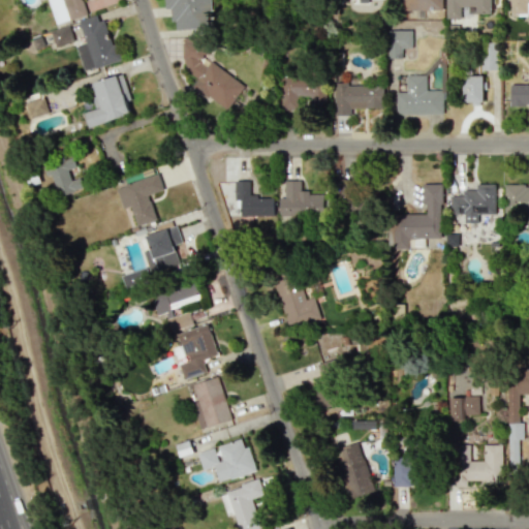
[(48,0),(55,24),(87,14),(83,0),(48,0)]
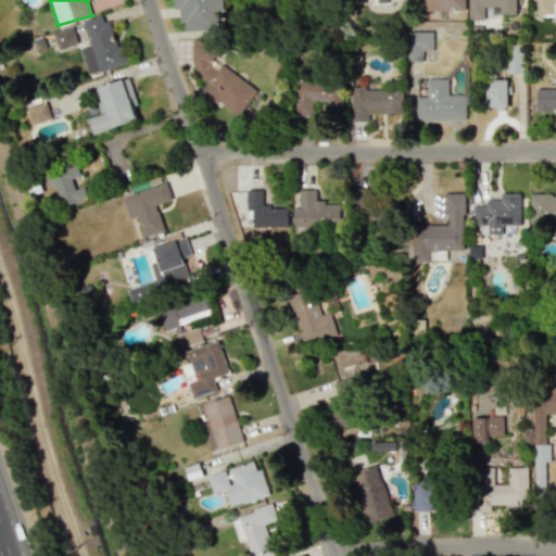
[(172,0),(173,10),(180,9),(181,32),(220,29),(218,0),(172,0)]
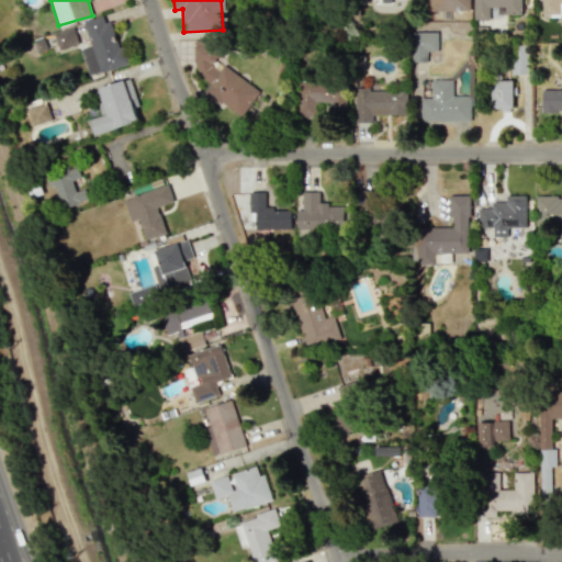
[(469,0),(423,0),(423,11),(470,10),(469,0)]
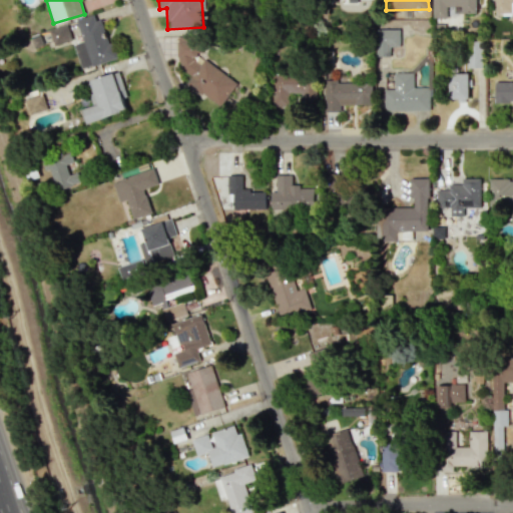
[(432,0),(432,18),(447,18),(447,6),(460,6),(460,13),(476,13),(475,0),(432,0)]
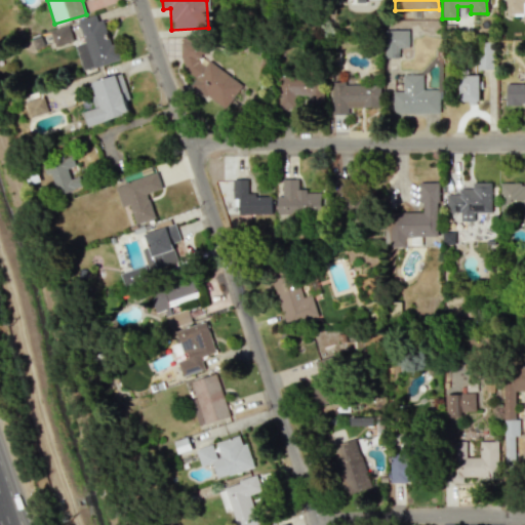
[(524,0),(506,0),(507,14),(524,14),(524,3),(524,2),(524,0)]
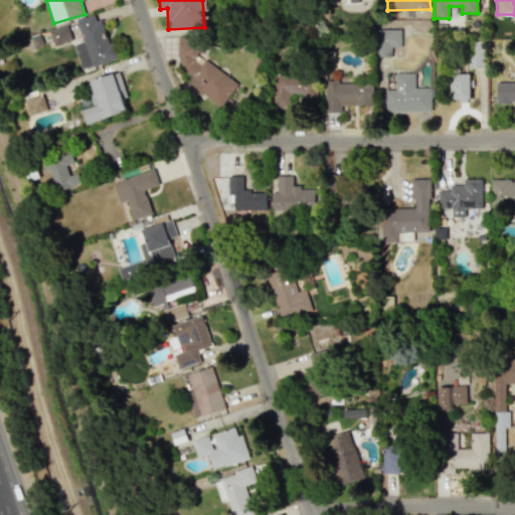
[(76,19),(82,42),(74,44),(81,69),(114,59),(100,13),(76,19)]
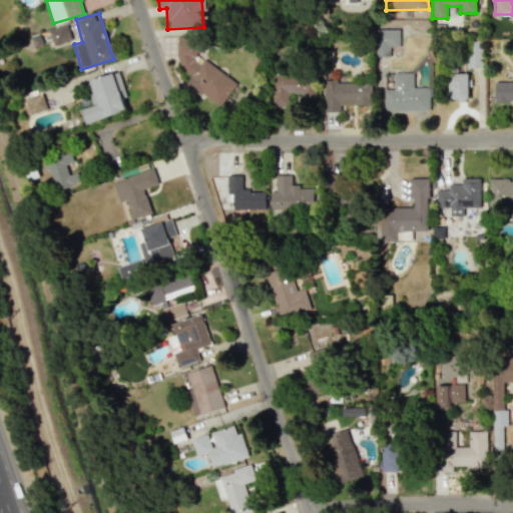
[(71,39),(66,24),(48,29),(53,45),(71,39)]
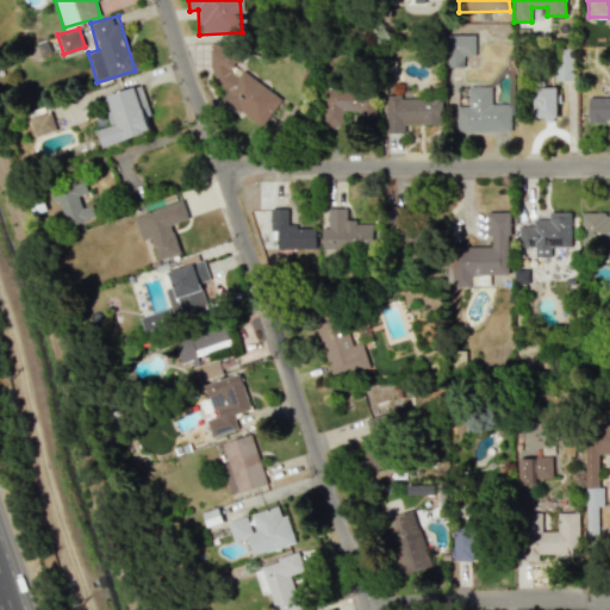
[(473,55),(474,35),(447,35),(446,66),(462,67),(462,55),(473,55)]
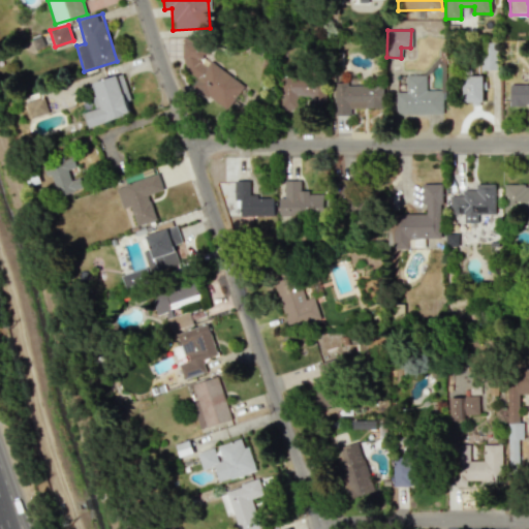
[(244,85),(204,59),(210,50),(189,36),(174,61),(198,76),(191,87),(227,110),(244,85)]
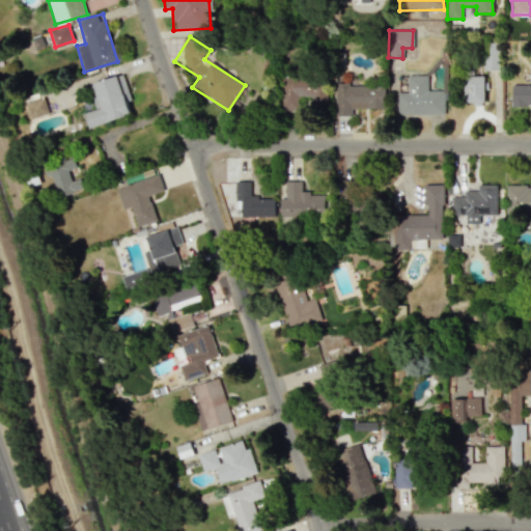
[(92,83),(101,108),(85,112),(90,127),(131,115),(127,101),(131,100),(122,74),(92,83)]
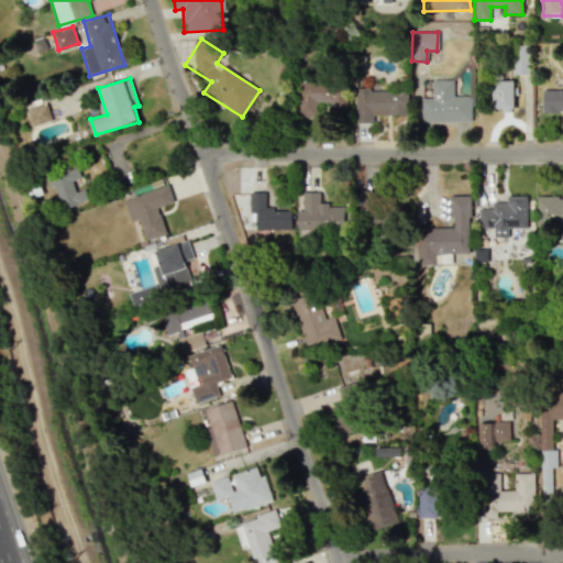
[(297,80),(298,118),(317,118),(317,102),(331,101),(331,110),(348,110),(346,79),(297,80)]
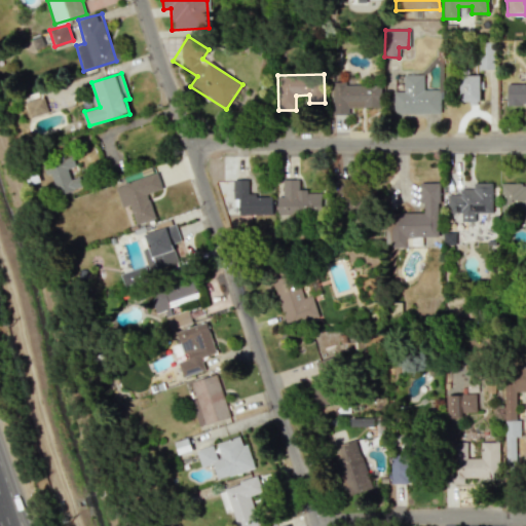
[(440,113),(441,89),(423,89),(423,74),(404,74),(404,91),(393,91),(393,112),(440,113)]
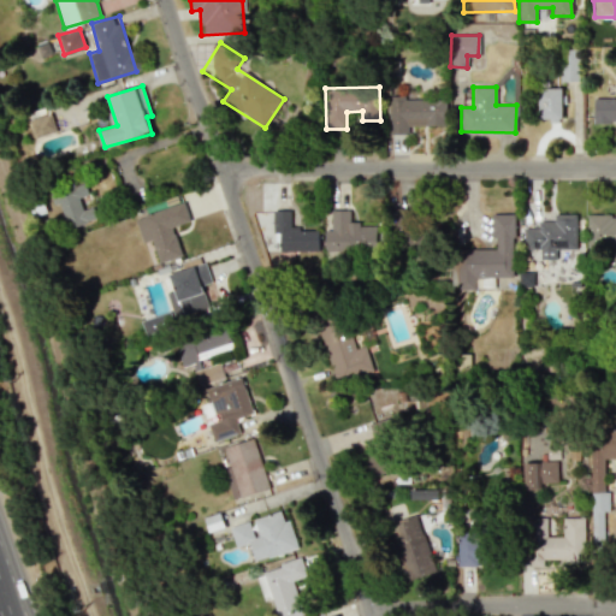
[(563,118),(563,88),(538,88),(539,119),(563,118)]
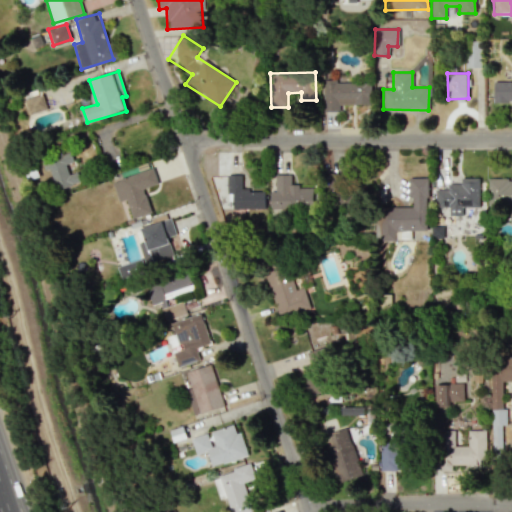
[(339,104),(371,104),(371,81),(322,82),(323,112),(339,112),(339,104)]
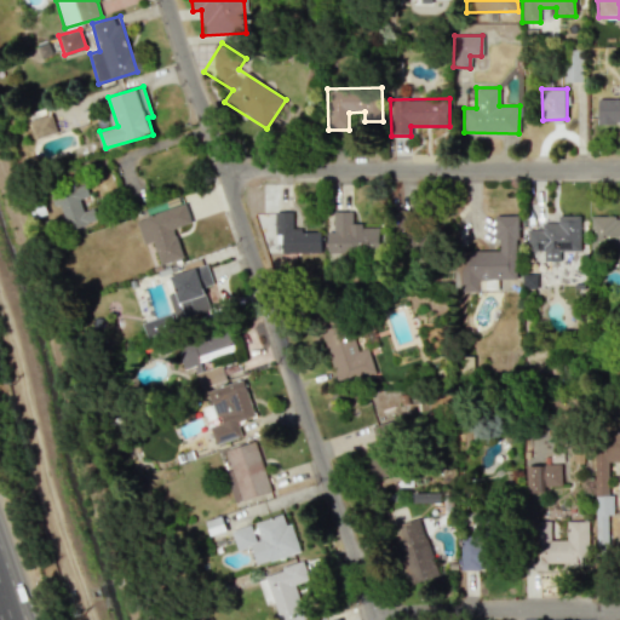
[(29,120),(35,138),(56,132),(51,114),(29,120)]
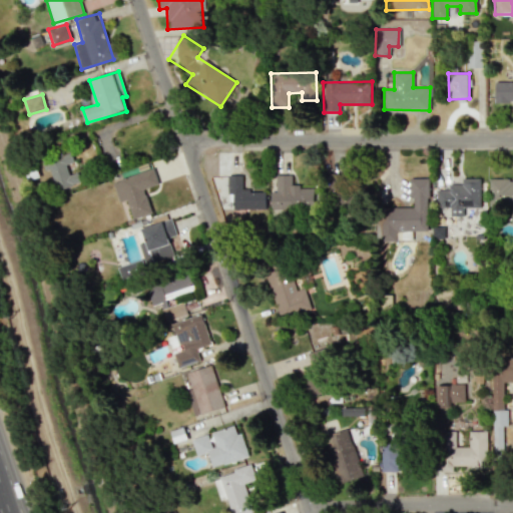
[(80,183),(77,170),(68,173),(66,164),(73,162),(70,151),(41,160),(44,170),(49,168),(56,190),(80,183)]
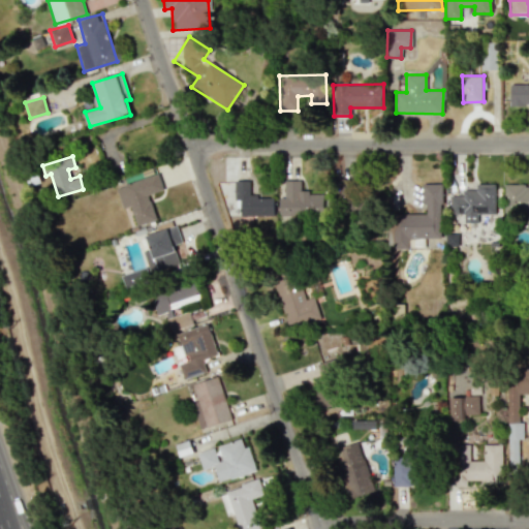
[(156,220),(149,194),(162,190),(158,175),(116,186),(122,208),(130,206),(135,225),(156,220)]
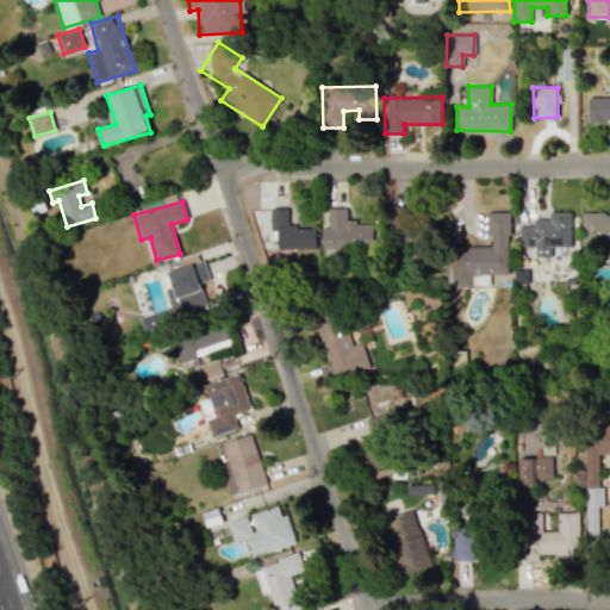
[(315,248),(315,226),(287,226),(287,207),(272,209),(273,249),(315,248)]
